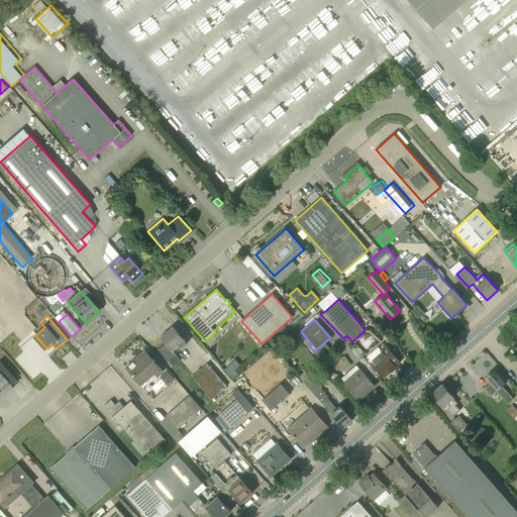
[(182,349),(188,344),(173,327),(161,337),(173,351),(174,350),(176,353),(181,348),(182,349)]
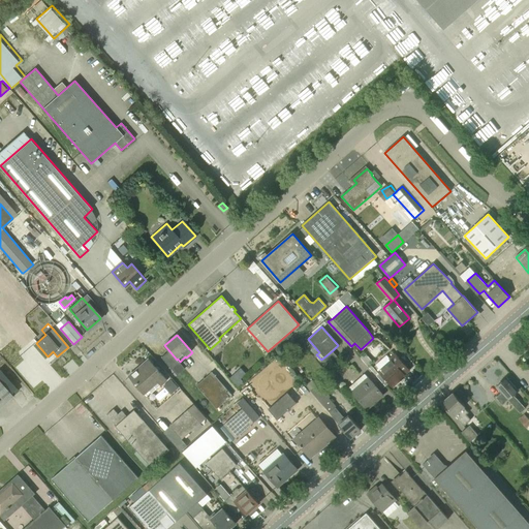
[(333,350),(321,360),(328,367),(338,356),(333,350)]
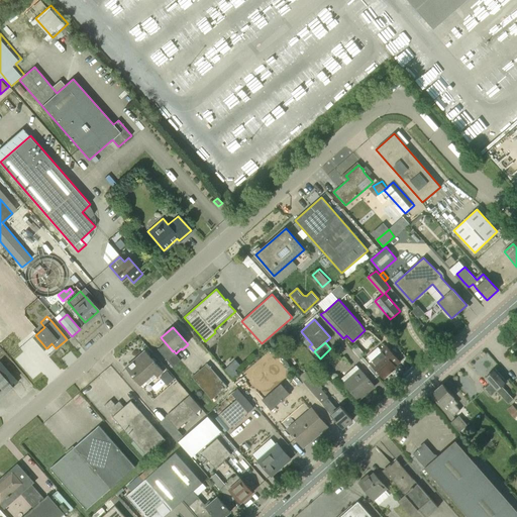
[(384,378),(396,368),(395,367),(400,363),(387,346),(381,351),(383,353),(371,364),(384,378)]
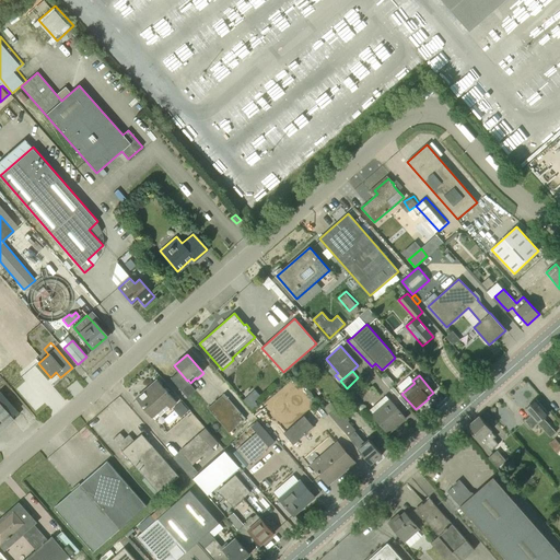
[(147,389),(137,398),(153,417),(158,413),(161,417),(170,408),(171,409),(177,404),(159,382),(148,391),(147,389)]
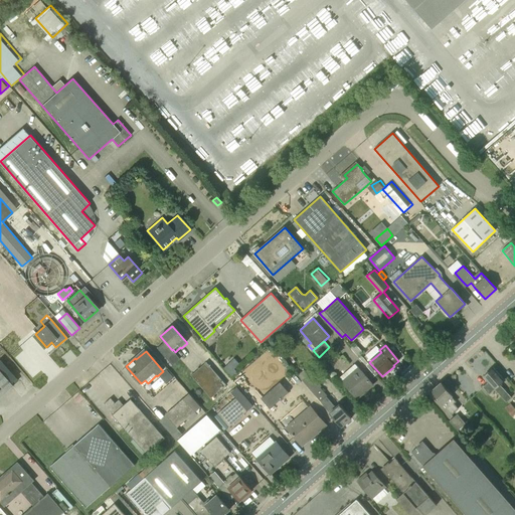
[(226,384),(206,362),(191,375),(214,400),(234,382),(232,379),(226,384)]
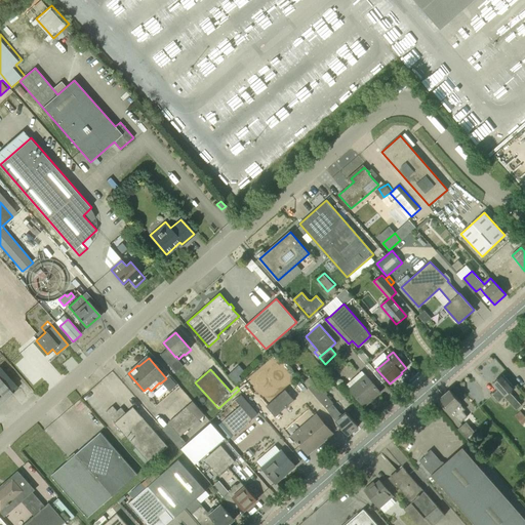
[(0,373),(0,403),(14,391),(0,373)]
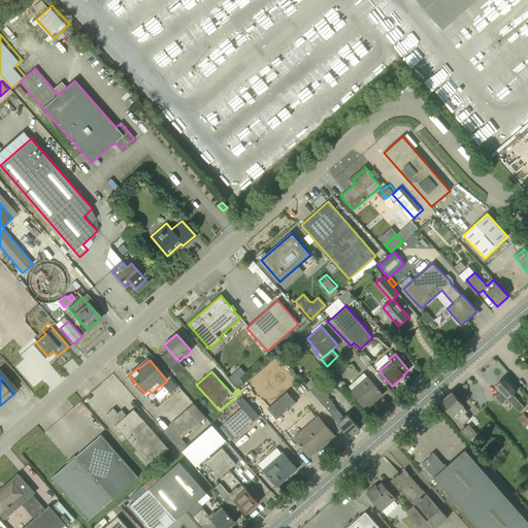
[(366,407),(382,394),(367,376),(351,390),(366,407)]
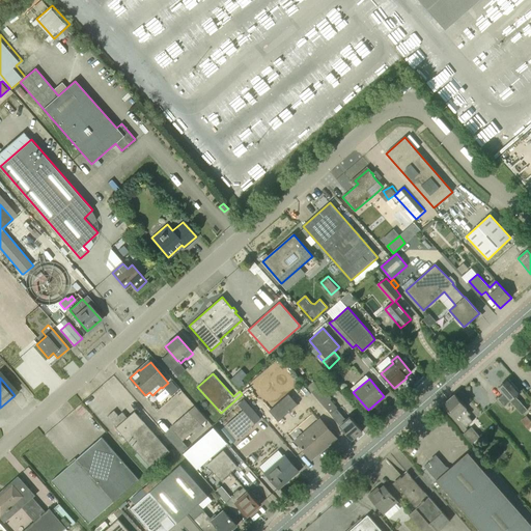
[(528,410),(515,396),(521,392),(508,379),(499,388),(503,394),(497,400),(503,408),(505,404),(509,401),(523,415),(528,410)]
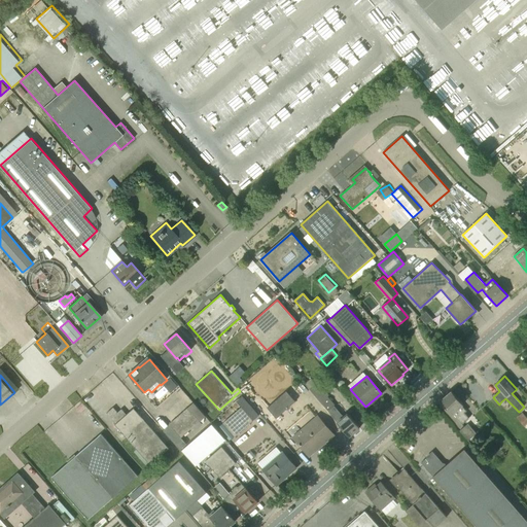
[(316,384),(311,379),(305,384),(310,389),(349,436),(360,427),(348,413),(344,417),(337,409),(335,406),(336,406),(327,395),(328,394),(318,382),(316,384)]
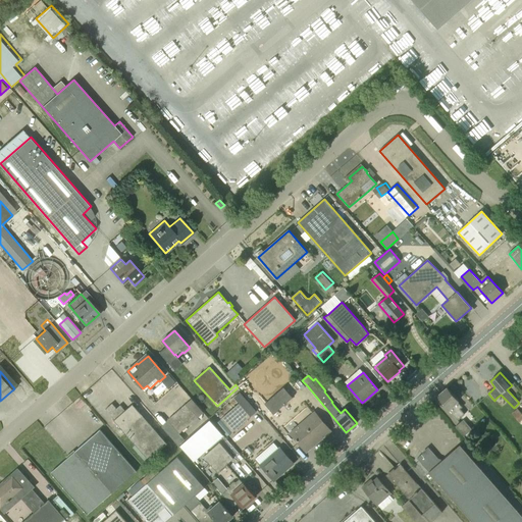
[(174,381),(167,387),(169,389),(176,383),(174,381)]
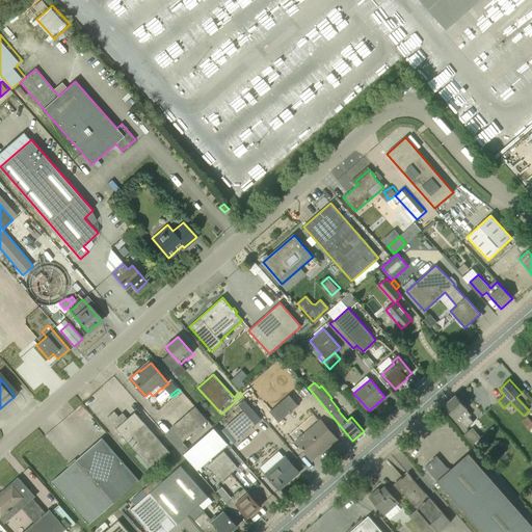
[(280,422),(298,405),(289,395),(270,411),(280,422)]
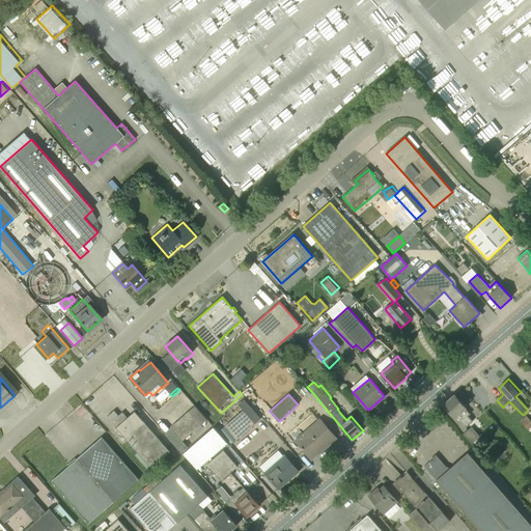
[(466,427),(473,421),(468,415),(470,414),(466,410),(468,408),(456,396),(446,404),(466,427)]
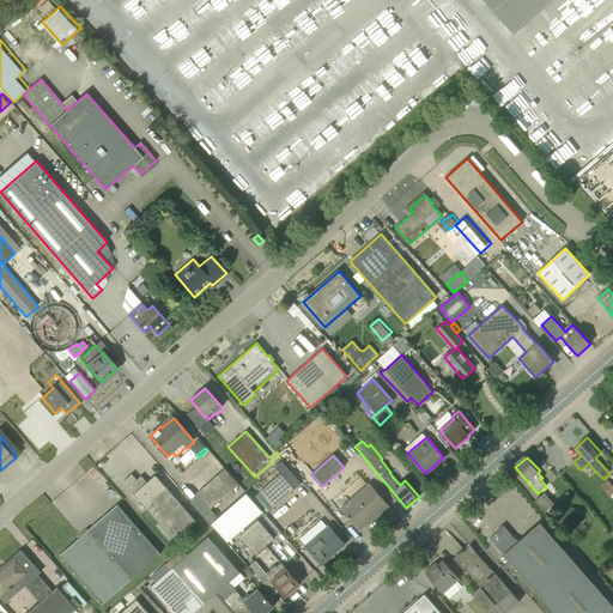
[(281,473),(259,492),(273,508),(295,489),(281,473)]
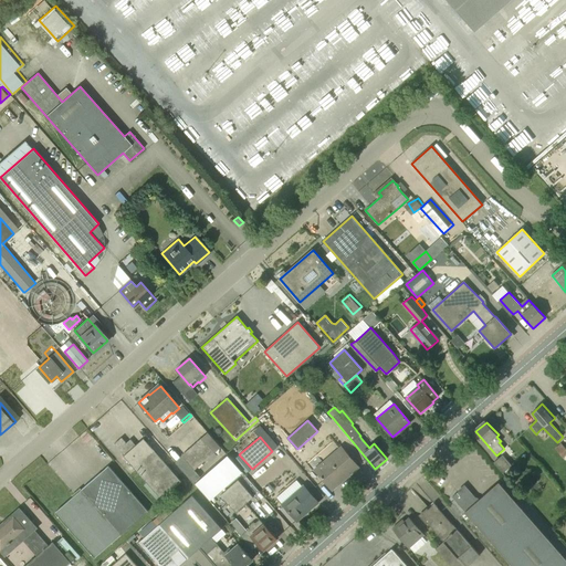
[(126,443),(122,438),(114,443),(124,456),(161,499),(170,492),(174,495),(180,490),(177,485),(181,482),(144,439),(136,446),(130,439),(126,443)]
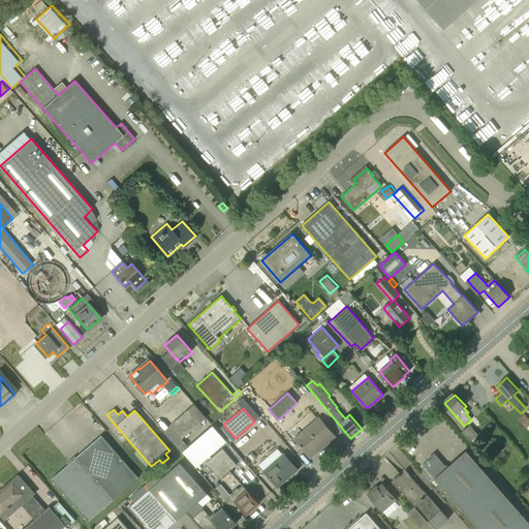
[(182,439),(200,423),(188,409),(169,426),(182,439)]
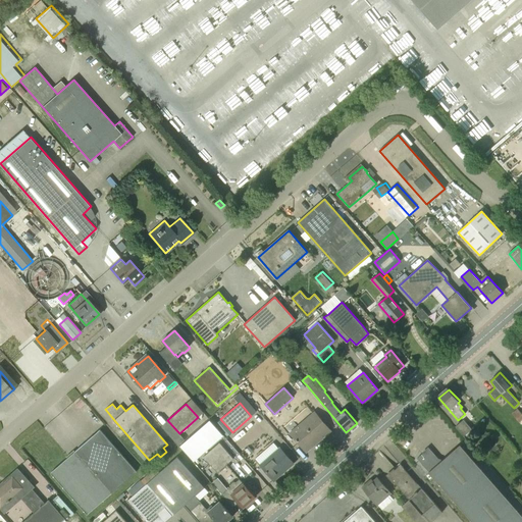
[(519,423),(521,420),(521,414),(518,409),(512,414),(519,423)]
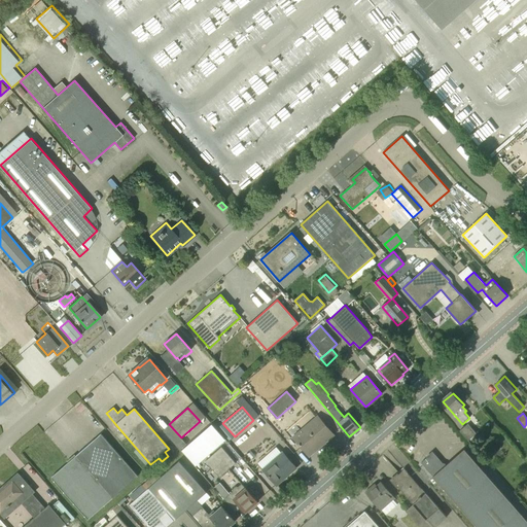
[(334,434),(317,415),(301,429),(299,427),(290,434),(292,436),(309,456),(334,434)]
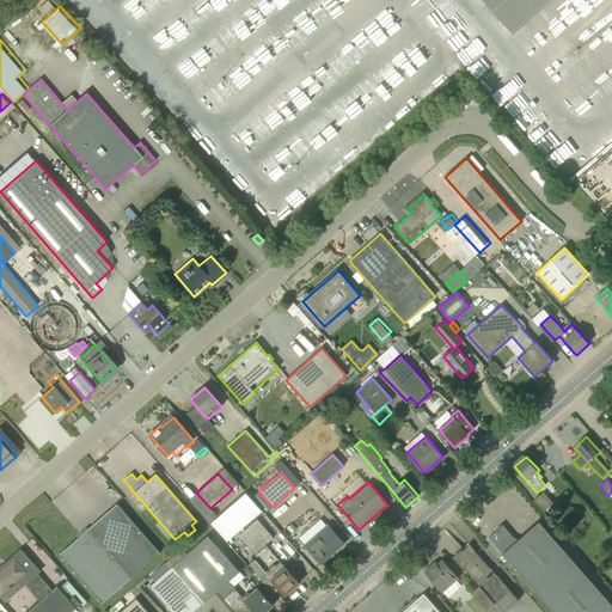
[(250,489),(214,520),(231,539),(265,508),(250,489)]
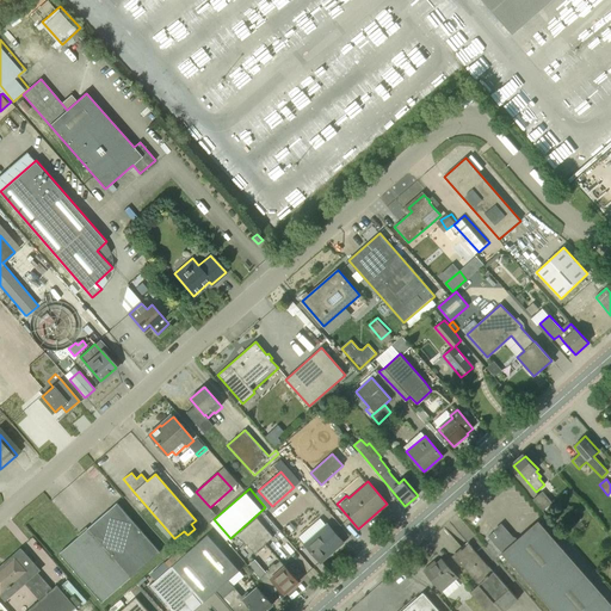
[(542,511),(553,503),(543,491),(532,499),(542,511)]
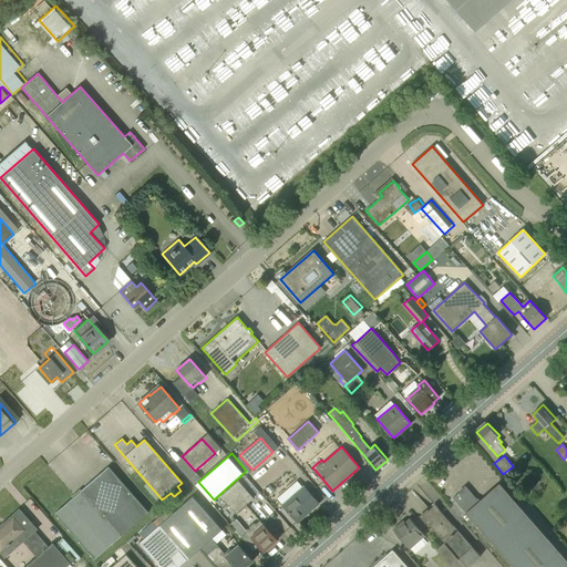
[(95,559),(148,513),(109,466),(82,491),(55,514),(95,559)]
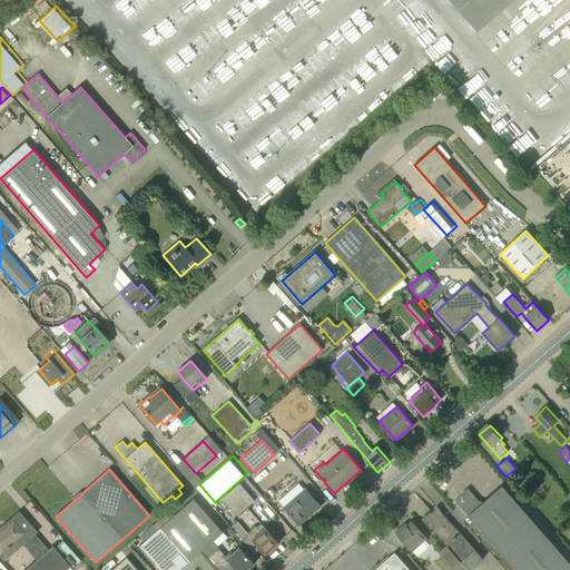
[(237,516),(255,501),(239,483),(222,499),(237,516)]
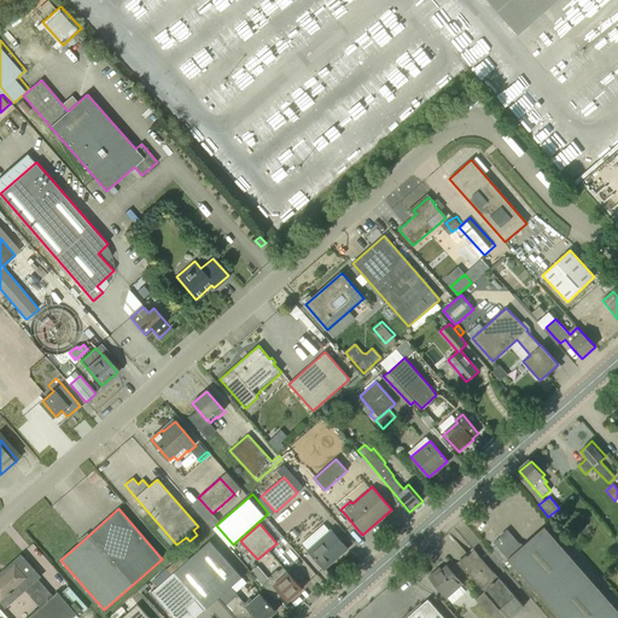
[(501,536),(494,542),(559,617),(617,617),(617,610),(543,528),(522,547),(508,532),(501,536)]
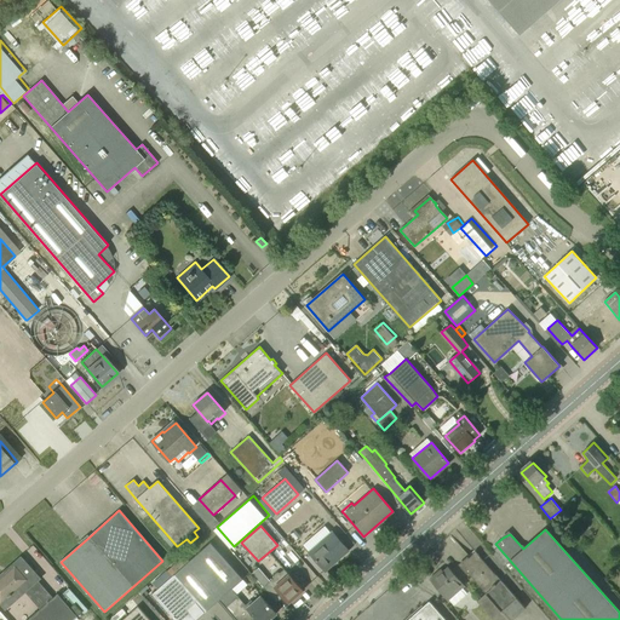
[(333,533),(310,552),(323,568),(338,556),(339,558),(348,551),(333,533)]
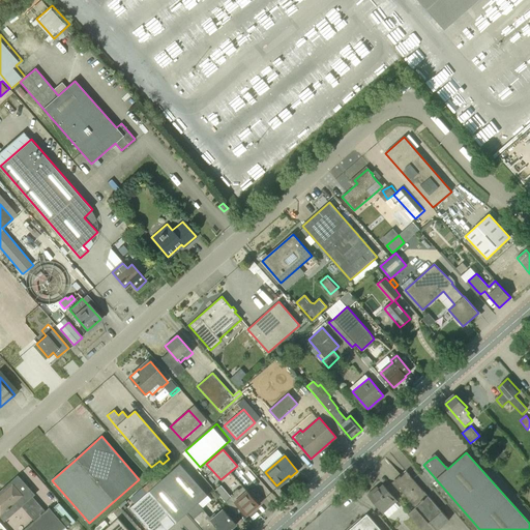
[(150,529),(167,529),(186,513),(198,503),(208,495),(189,474),(180,464),(162,479),(157,474),(130,498),(135,504),(130,507),(139,518),(136,521),(143,529),(144,529),(147,527),(150,529)]
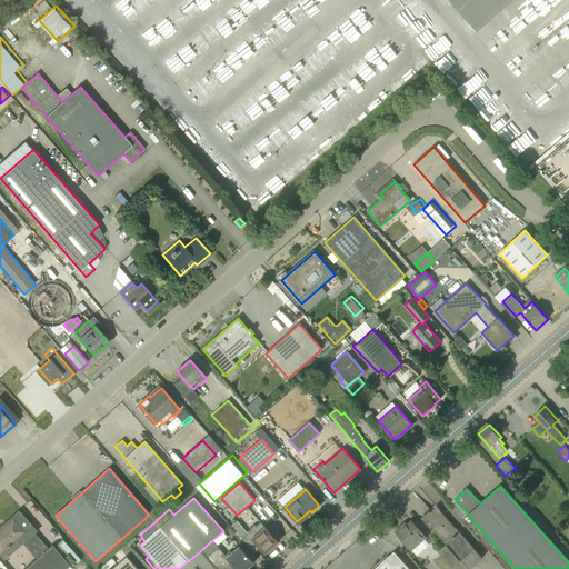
[(455,528),(437,507),(422,518),(446,545),(438,551),(453,568),(469,568),(482,558),(456,527),(455,528)]
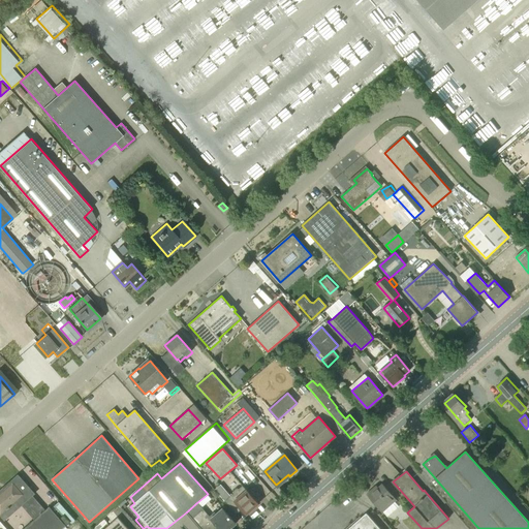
[(0,489),(0,518),(3,522),(34,494),(17,474),(0,489)]
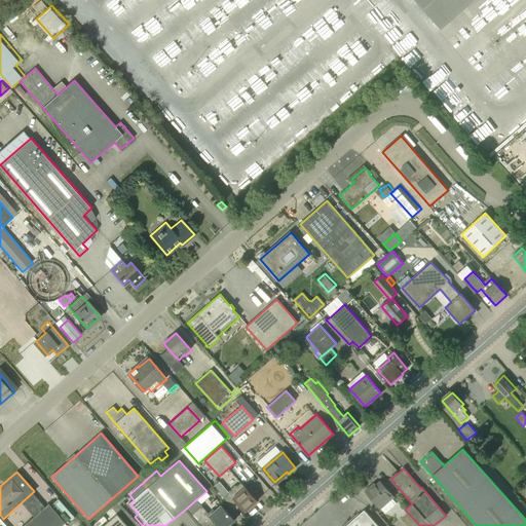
[(393,496),(380,482),(374,487),(372,485),(365,491),(377,504),(384,498),(387,502),(393,496)]
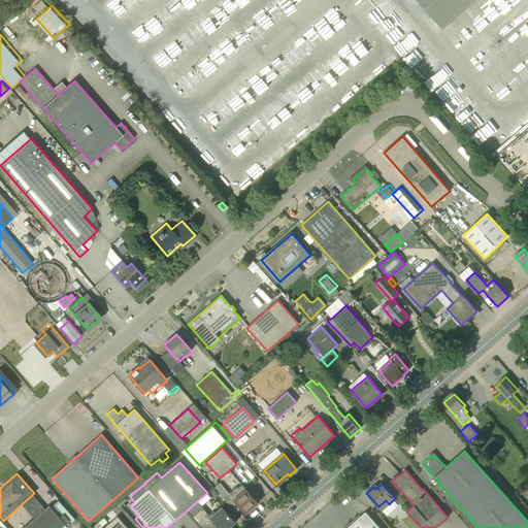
[(258,503),(245,489),(242,485),(238,488),(236,487),(233,490),(234,492),(224,500),(227,503),(235,513),(241,507),(246,514),(258,503)]
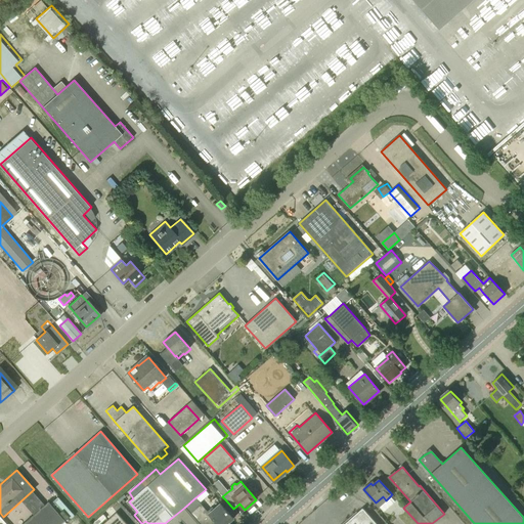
[(200,503),(195,497),(184,508),(192,517),(204,507),(200,503)]
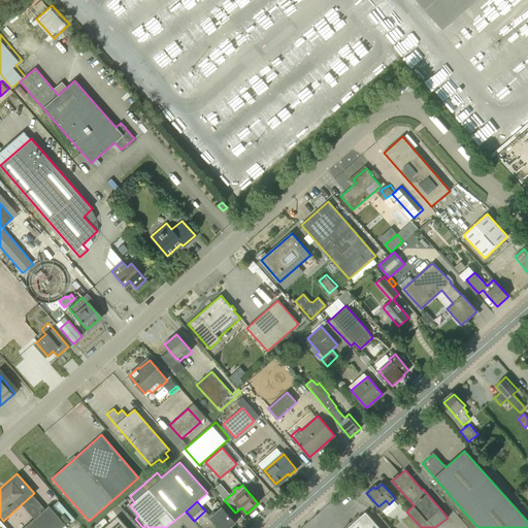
[(62,527),(66,525),(48,505),(22,527),(62,527)]
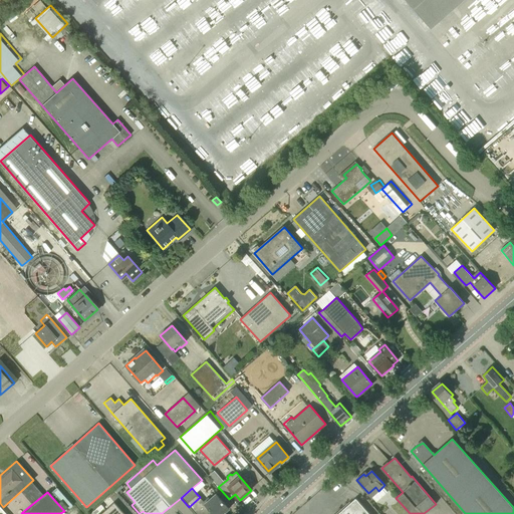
[(205,503),(194,512),(195,513),(211,513),(213,513),(214,513),(222,513),(229,508),(216,493),(205,503)]
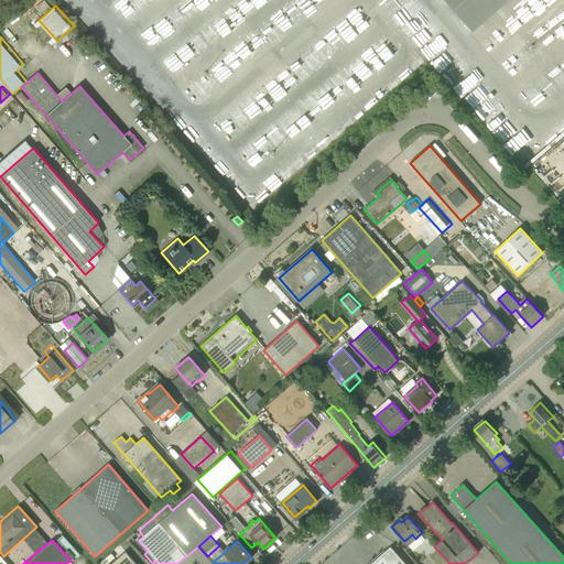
[(405,563),(390,546),(370,563),(405,563)]
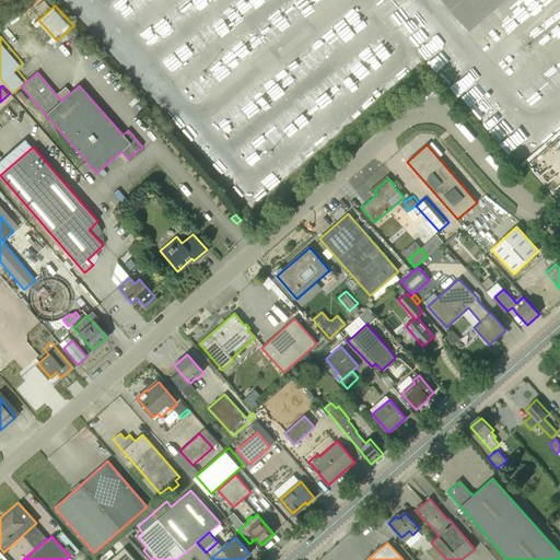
[(135,559),(125,548),(111,559),(135,559)]
